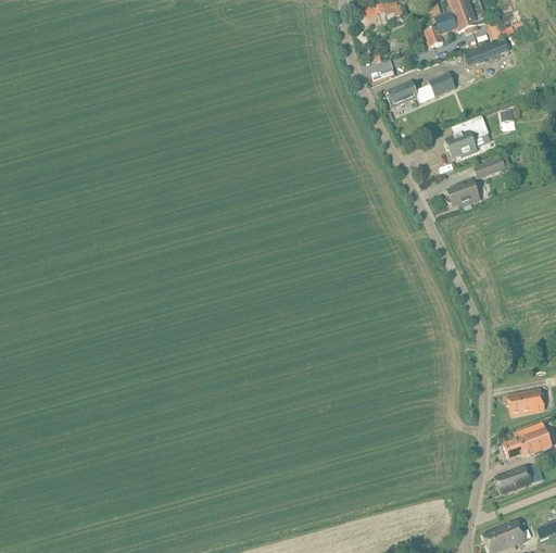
[(392,0),(382,2),(386,13),(393,11),(394,14),(403,12),(401,3),(397,3),(396,0),(392,0)]
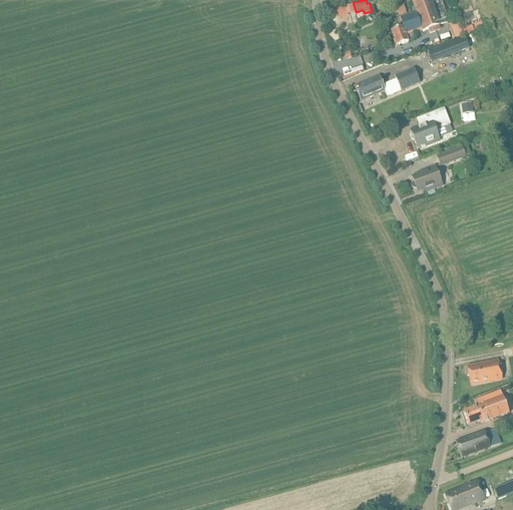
[(440,28),(438,23),(448,19),(440,0),(412,0),(416,9),(400,15),(403,24),(391,28),(397,43),(408,39),(406,33),(422,27),(423,29),(433,25),(435,30),(440,28)]
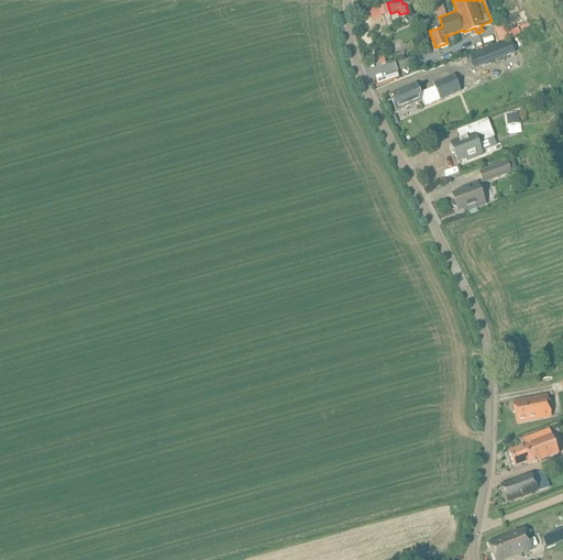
[(371,15),(389,13),(388,3),(370,6),(371,15)]
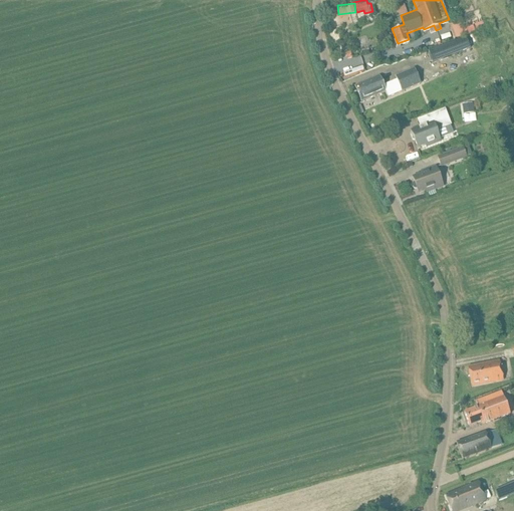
[(457,39),(422,53),(425,62),(461,48),(457,39)]
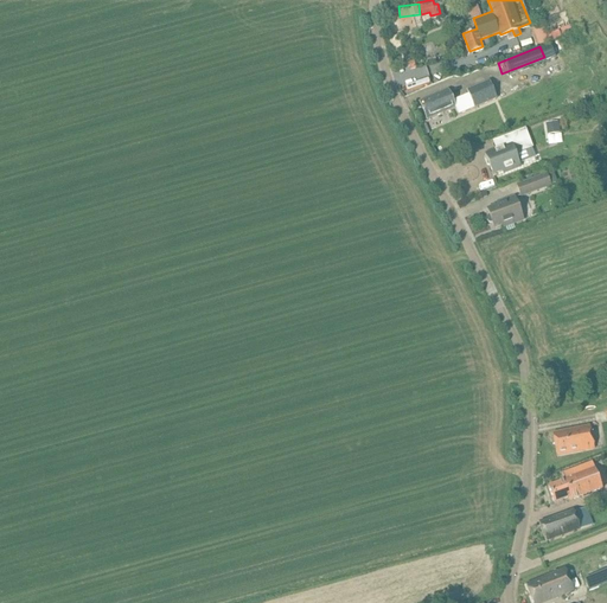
[(455,113),(496,95),(489,78),(466,88),(468,91),(453,98),(448,87),(419,98),(427,117),(453,106),(455,113)]
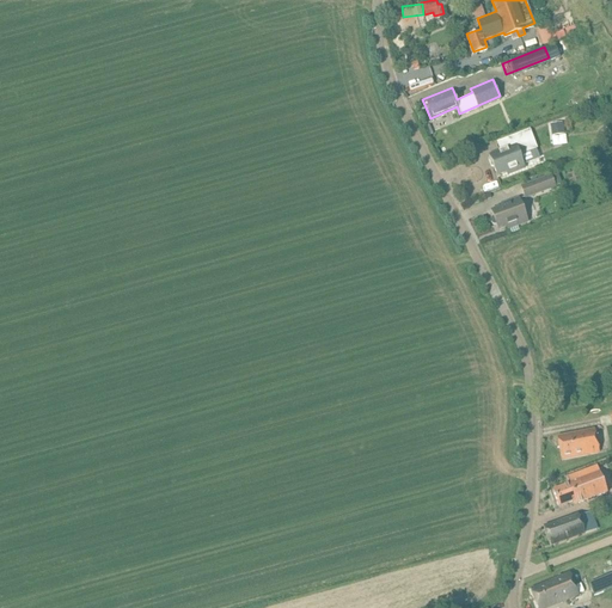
[(562,120),(551,121),(552,133),(563,131),(562,120)]
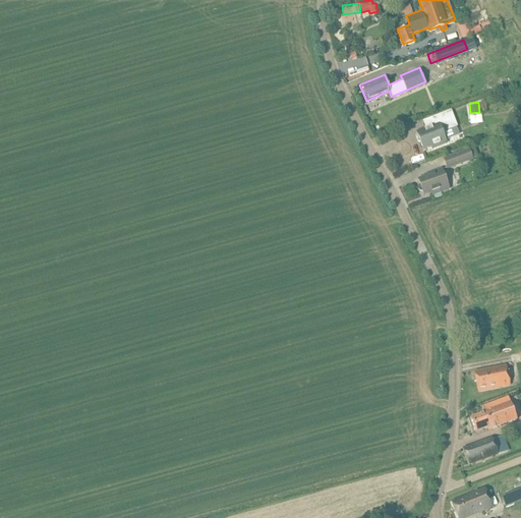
[(420,139),(423,147),(431,144),(431,142),(445,137),(443,130),(458,124),(451,108),(430,116),(433,123),(416,130),(417,131),(415,133),(418,139),(420,139)]
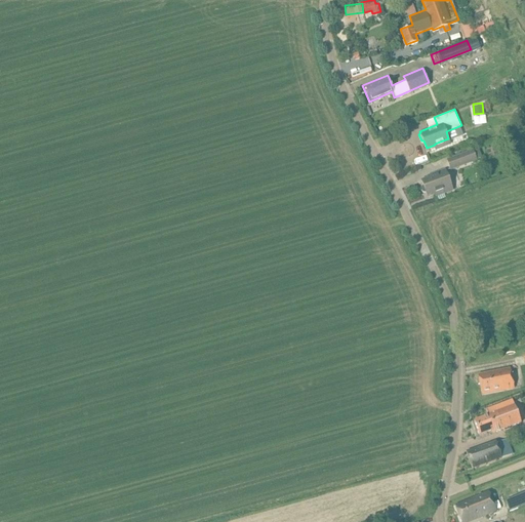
[(478,147),(447,158),(451,166),(482,155),(478,147)]
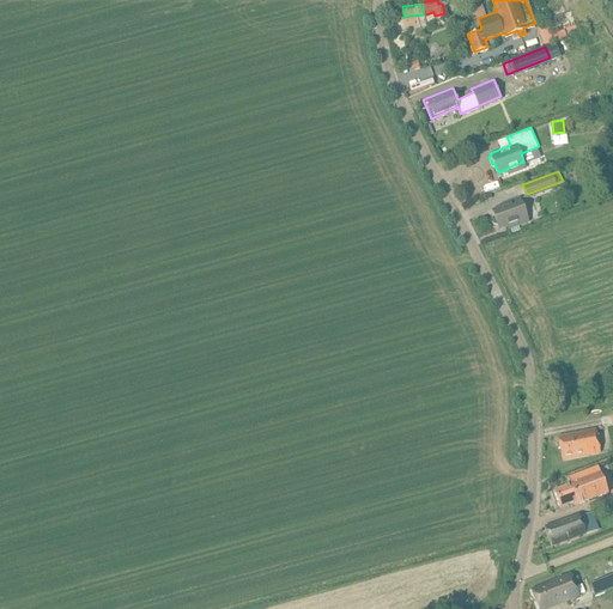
[(492,215),(492,217),(492,219),(493,221),(495,221),(497,221),(499,227),(517,220),(517,223),(528,219),(520,196),(509,200),(510,202),(492,209),(495,214),(492,215)]
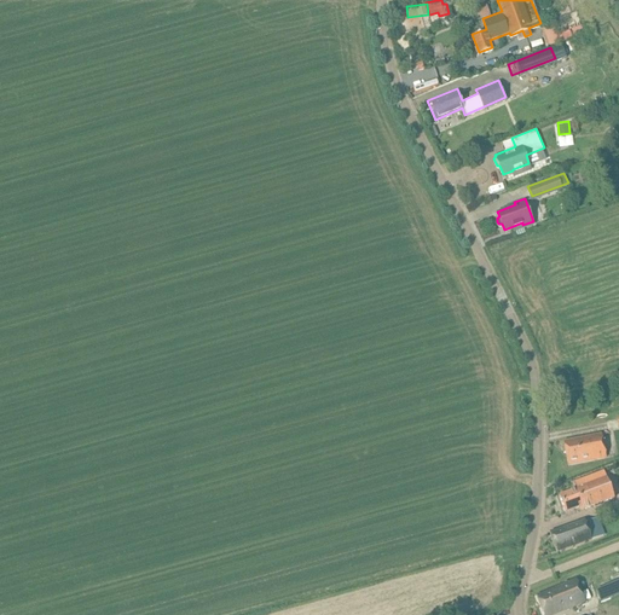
[(568,462),(580,459),(606,454),(601,431),(563,439),(568,462)]
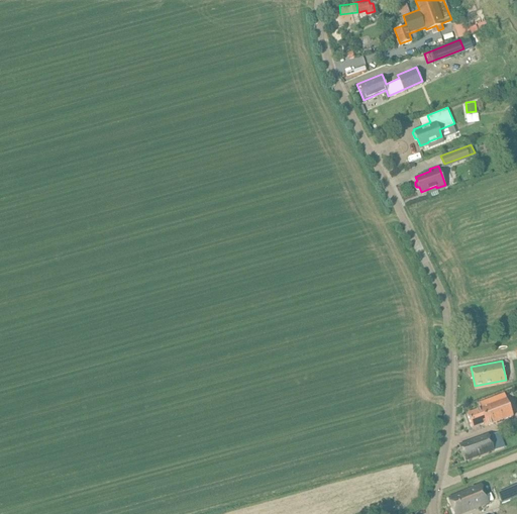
[(504,392),(488,398),(497,420),(512,414),(504,392)]
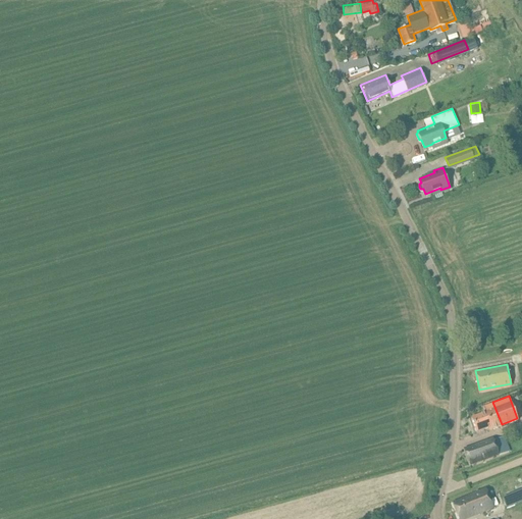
[(490,428),(502,424),(492,402),(483,405),(485,411),(471,416),(477,430),(489,425),(490,428)]
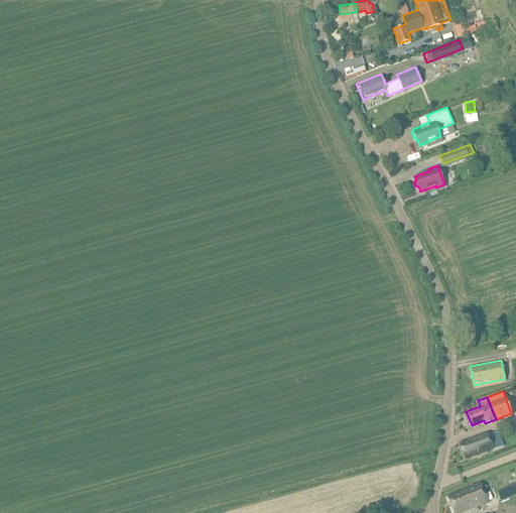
[(492,449),(486,432),(459,442),(465,459),(492,449)]
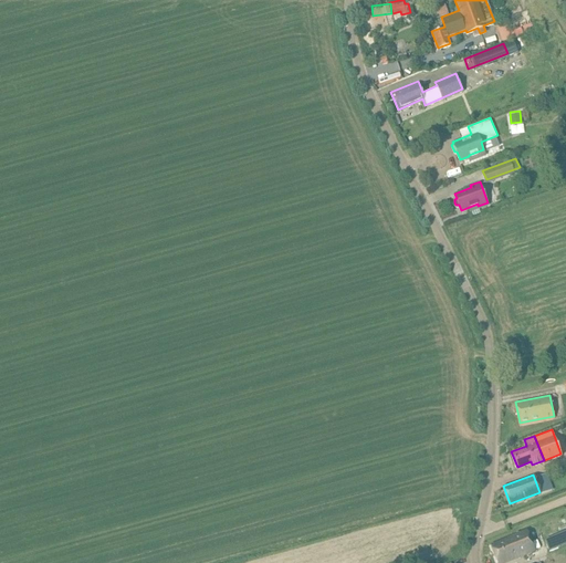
[(557,518),(549,521),(553,529),(561,527),(557,518)]
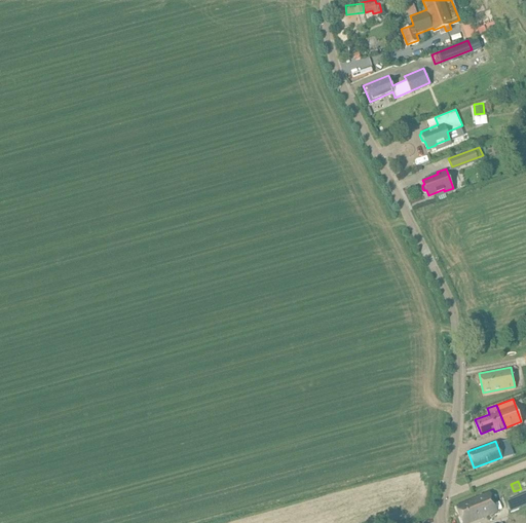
[(490,491),(456,505),(463,522),(497,509),(490,491)]
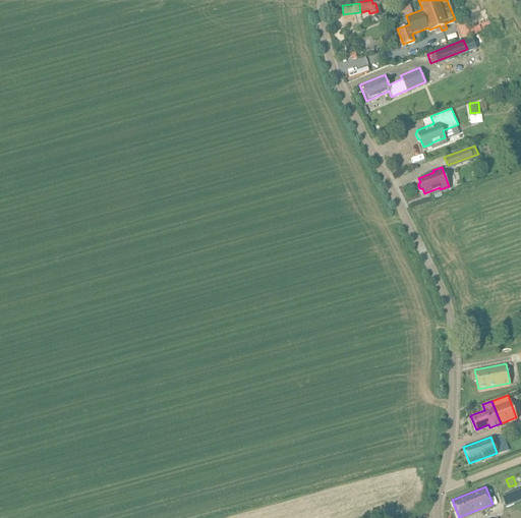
[(520,486),(506,494),(509,503),(520,498),(520,486)]
